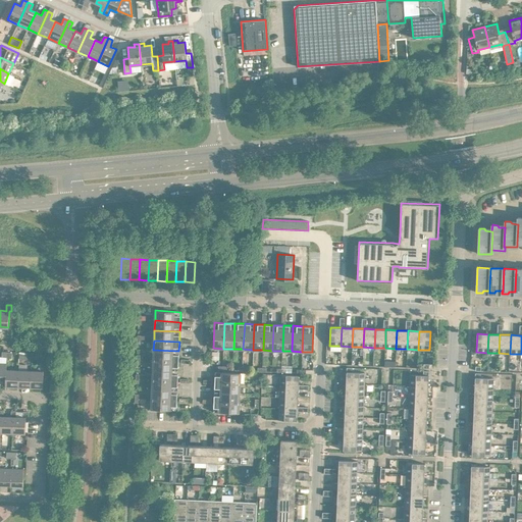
[(153,350),(153,360),(178,361),(178,351),(153,350)]
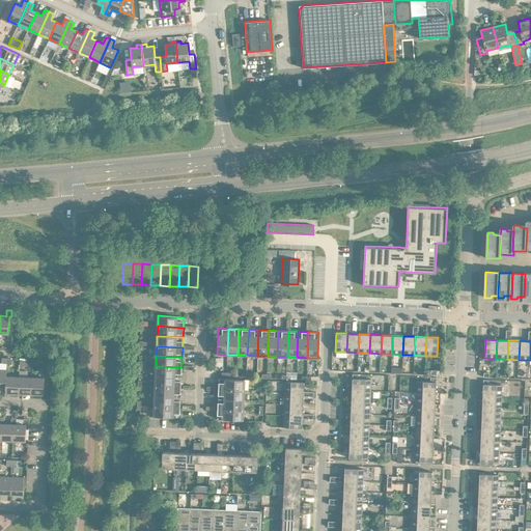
[(156,366),(156,375),(182,376),(182,367),(156,366)]
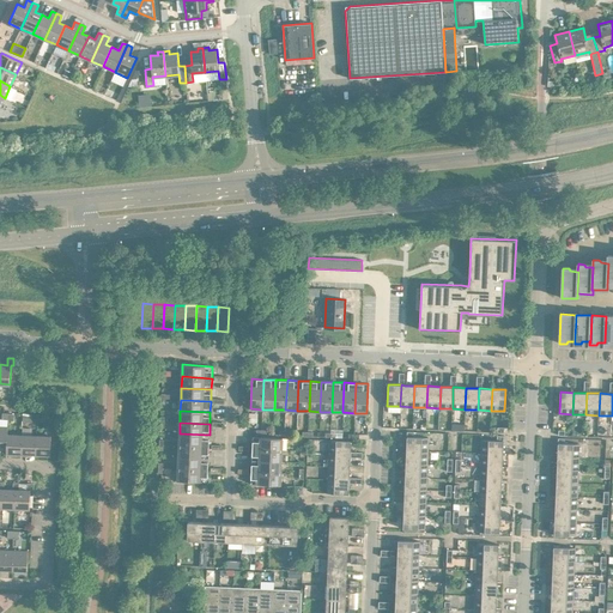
[(407,431),(406,450),(428,451),(429,437),(413,437),(413,432),(407,431)]
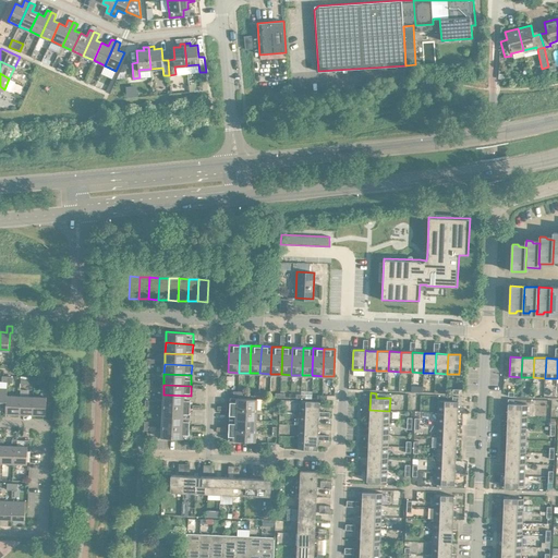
[(5,413),(19,413),(20,396),(7,395),(7,405),(5,405),(5,413)]
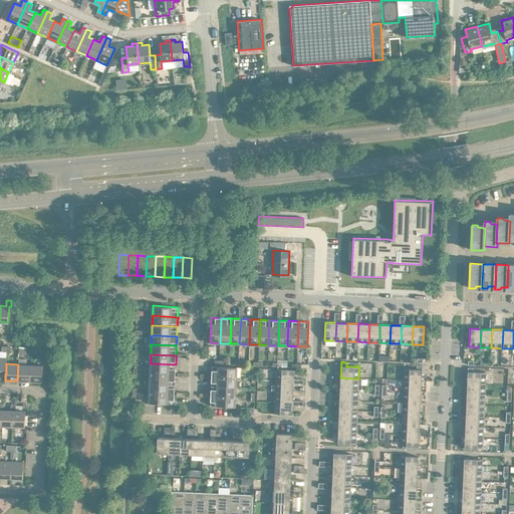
[(151,363),(150,373),(175,374),(176,364),(151,363)]
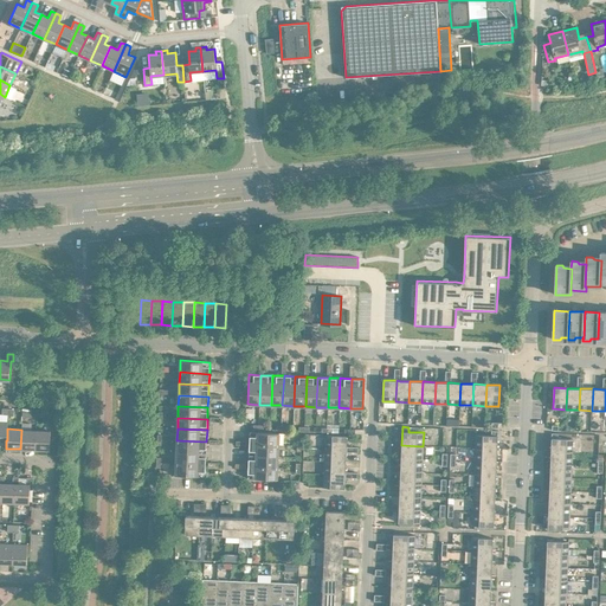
[(20,449),(34,450),(36,430),(21,430),(20,449)]
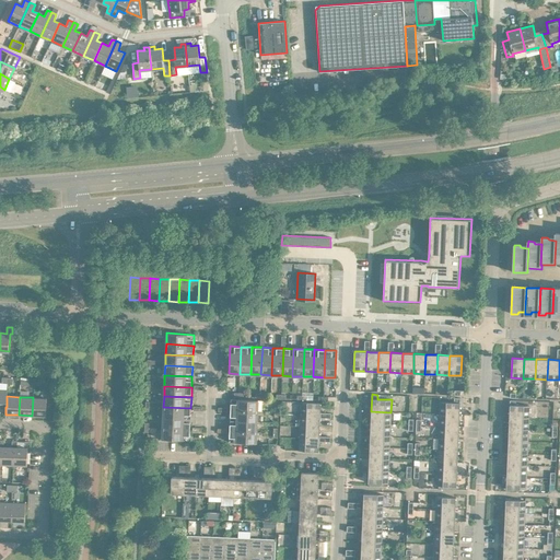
[(33,397),(32,416),(46,416),(46,398),(33,397)]
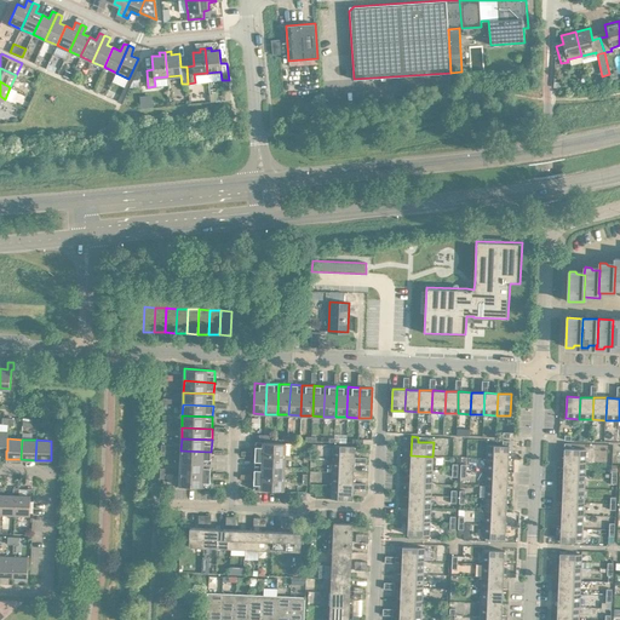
[(487,445),(487,459),(509,459),(510,441),(503,441),(503,446),(487,445)]
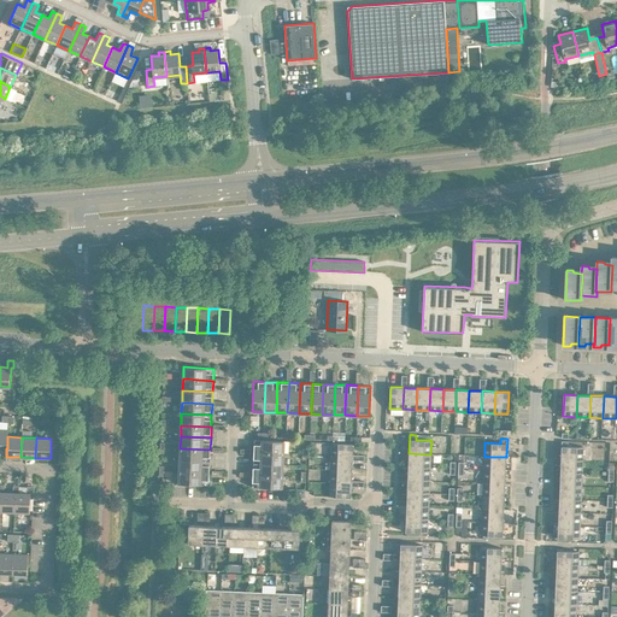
[(254,440),(253,452),(283,453),(285,441),(254,440)]
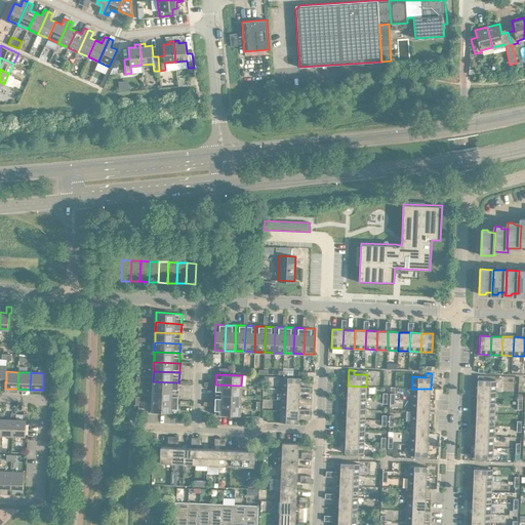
[(478,375),(477,391),(495,392),(496,380),(483,379),(483,375),(478,375)]
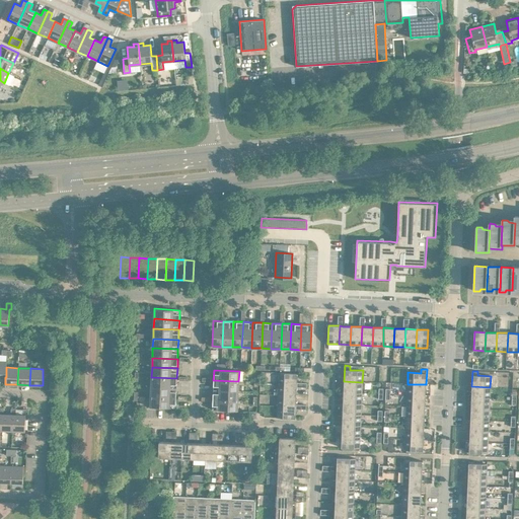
[(279,372),(278,384),(297,384),(297,382),(297,373),(279,372)]
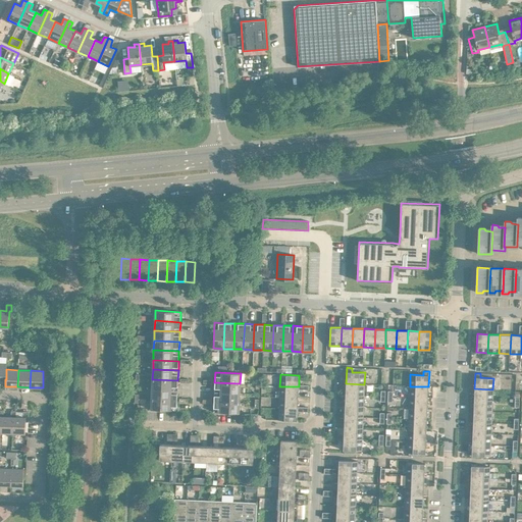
[(152,379),(152,389),(177,390),(177,380),(152,379)]
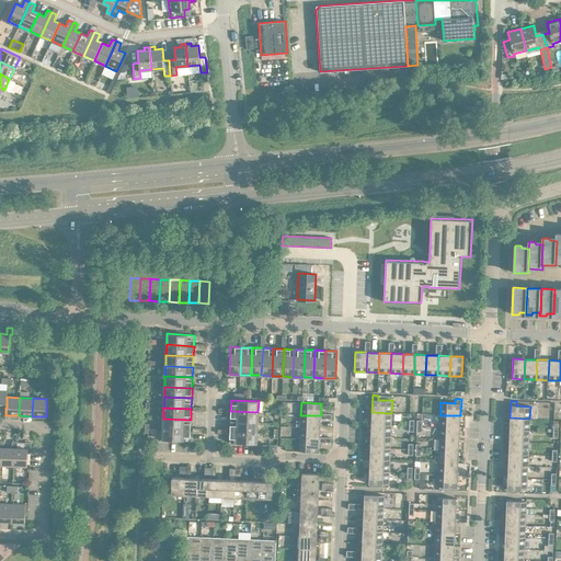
[(230,411),(230,421),(258,422),(258,412),(230,411)]
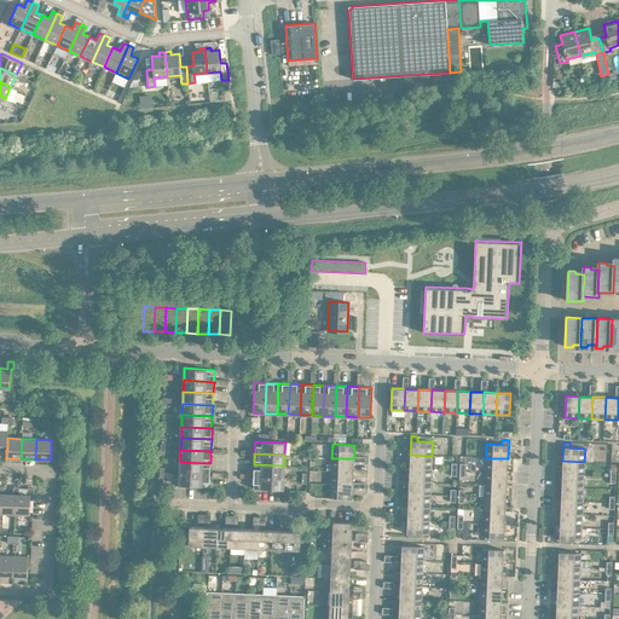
[(410,455),(410,468),(432,469),(432,456),(410,455)]
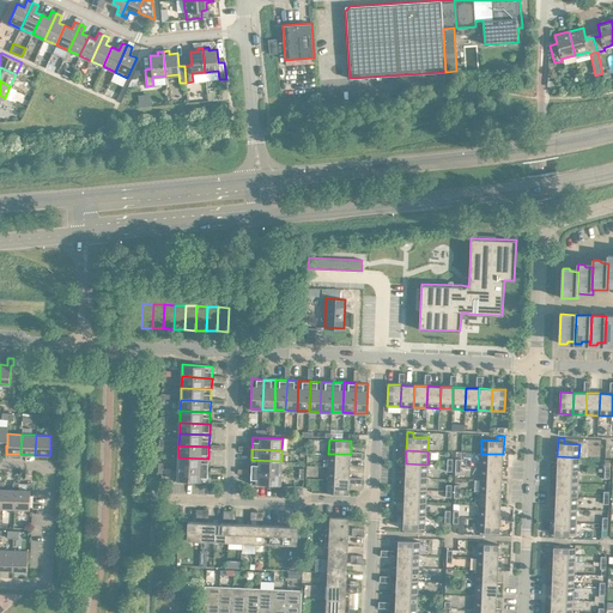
[(328,454),(328,467),(350,467),(351,457),(351,454),(328,454)]
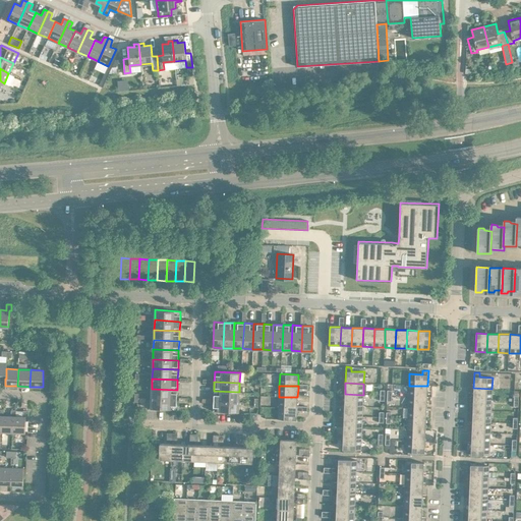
[(409,386),(408,396),(426,397),(427,386),(409,386)]
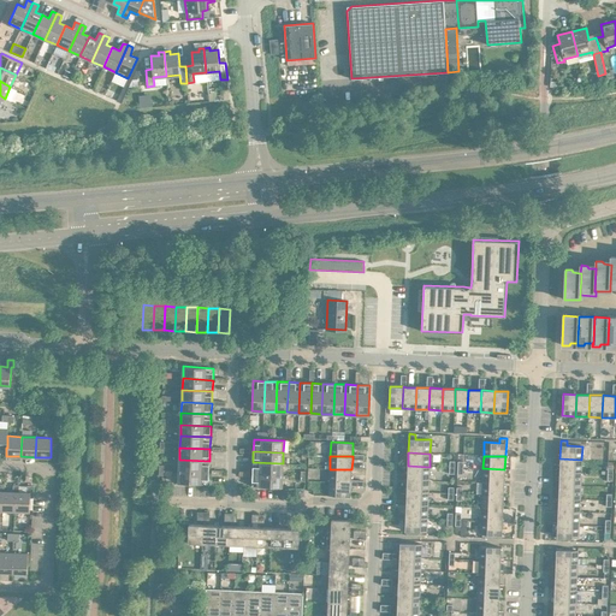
[(560,458),(560,472),(581,473),(581,460),(560,458)]
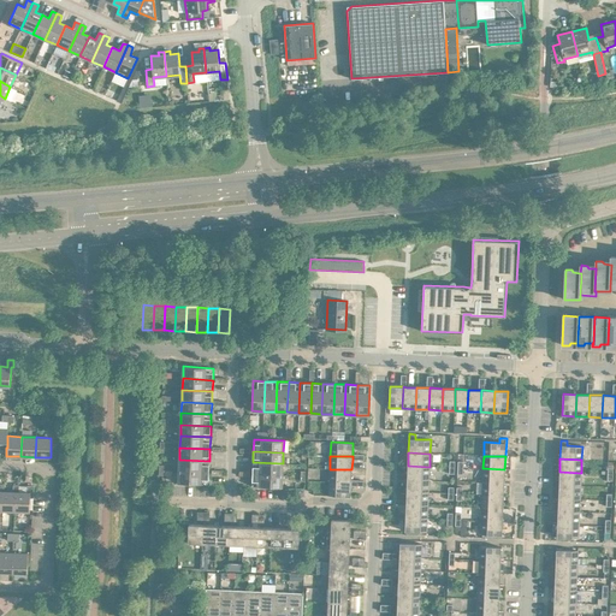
[(179,460),(178,471),(208,472),(209,461),(179,460)]
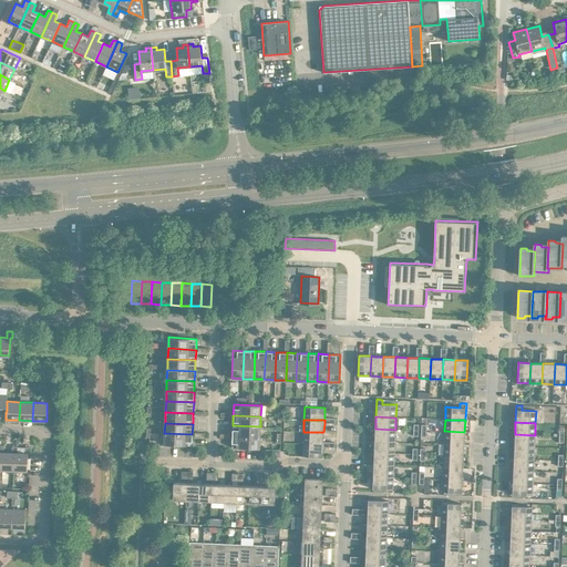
[(233,425),(233,436),(260,437),(260,426),(233,425)]
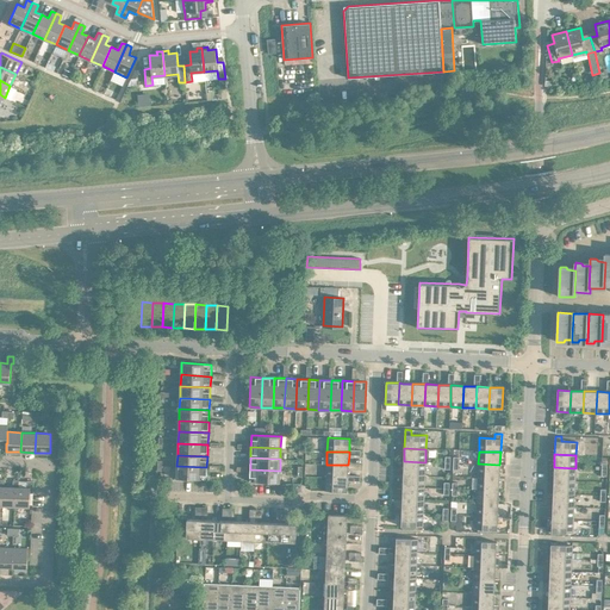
[(404,461),(403,474),(424,474),(425,462),(404,461)]
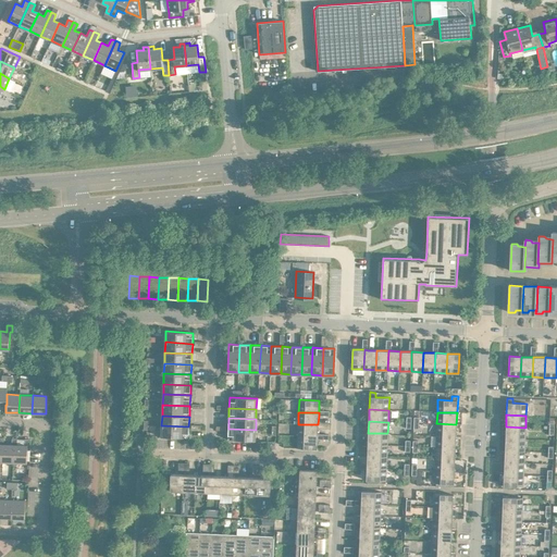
[(436,423),(436,435),(456,436),(456,424),(436,423)]
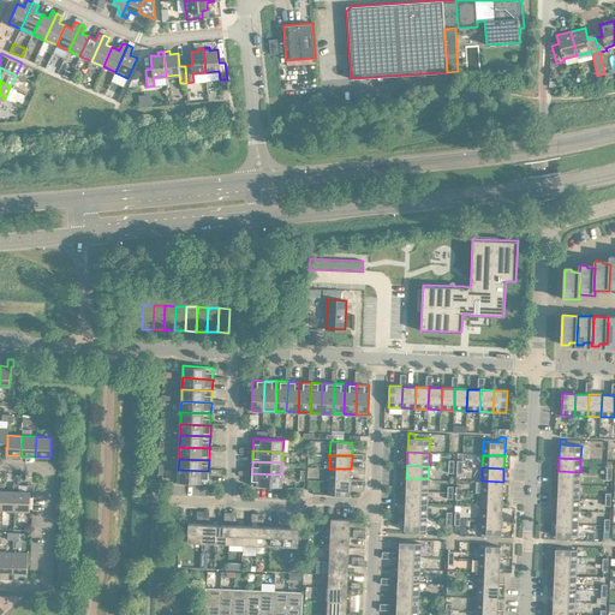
[(329,469),(329,481),(351,482),(351,479),(351,469),(329,469)]
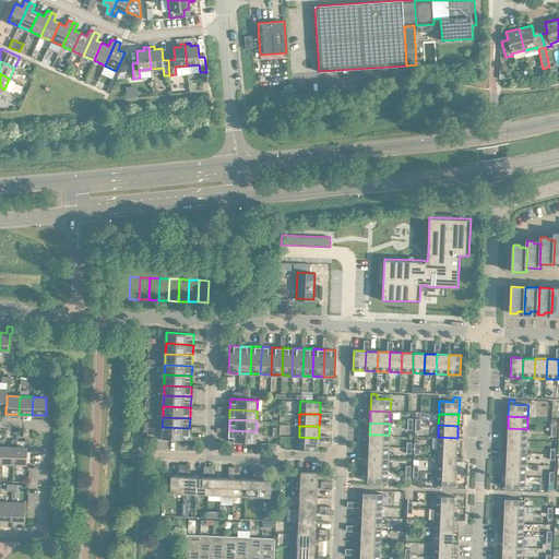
[(189,428),(162,427),(162,438),(189,439),(189,428)]
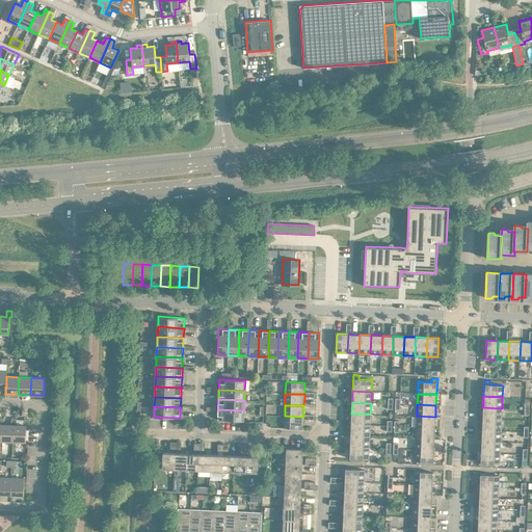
[(483,407),(482,419),(502,420),(502,408),(483,407)]
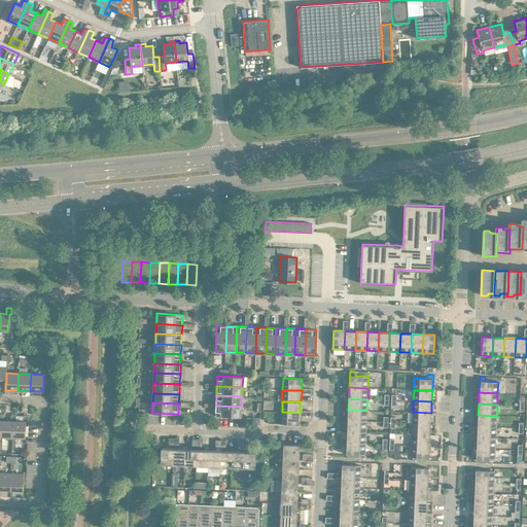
[(242,407),(216,406),(215,416),(241,417),(242,407)]
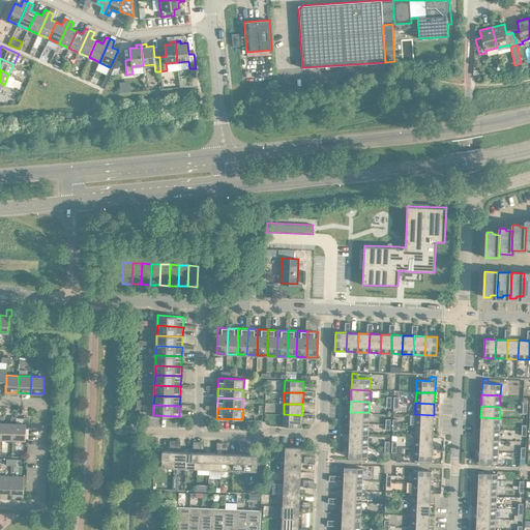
[(350,412),(350,422),(369,423),(369,412),(350,412)]
